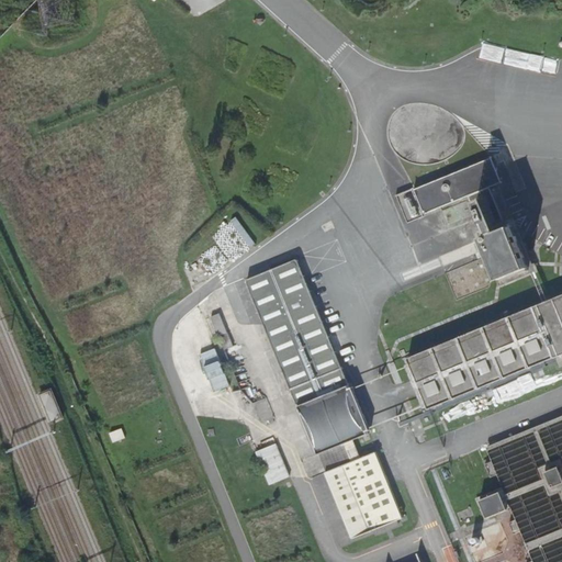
[(519,240),(514,226),(512,226),(510,224),(506,225),(490,187),(502,182),(491,156),(490,157),(415,187),(414,188),(424,213),(470,195),(485,236),(484,237),(496,269),(501,279),(503,278),(504,281),(529,271),(528,268),(530,267),(519,240)]
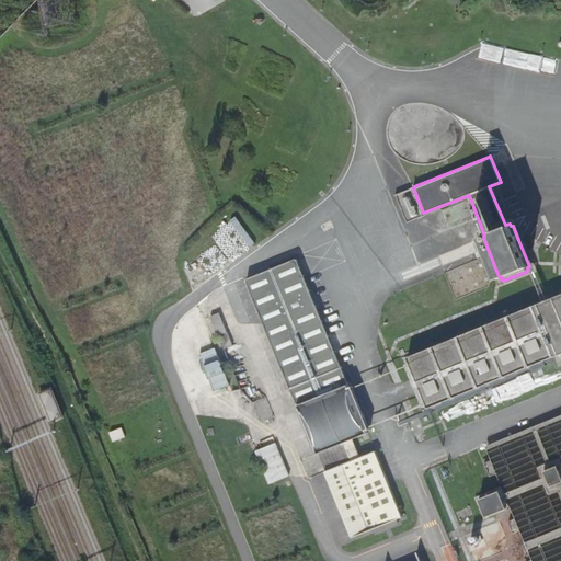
[(446,225),(466,217),(471,215),(466,201),(441,209),(446,225)]
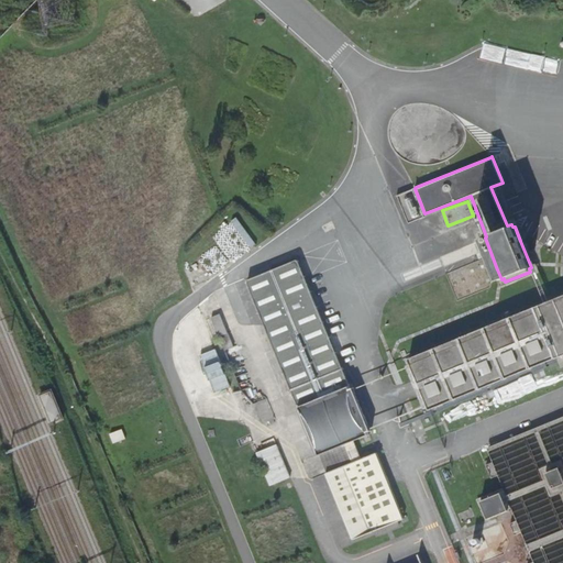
[(319,455),(368,434),(367,432),(371,431),(353,387),(351,388),(344,373),(308,285),(298,261),(246,280),(300,409),(297,410),(316,454),(318,453),(319,455)]
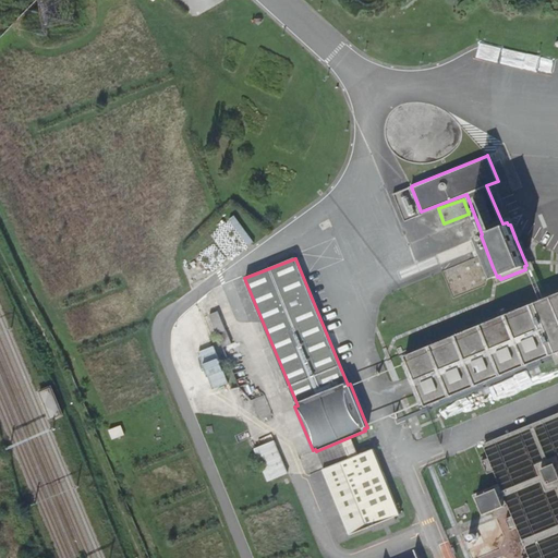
[(557,352),(557,292),(404,355),(407,361),(403,362),(410,377),(415,390),(422,405),(424,404),(425,407),(552,355),(557,352)]
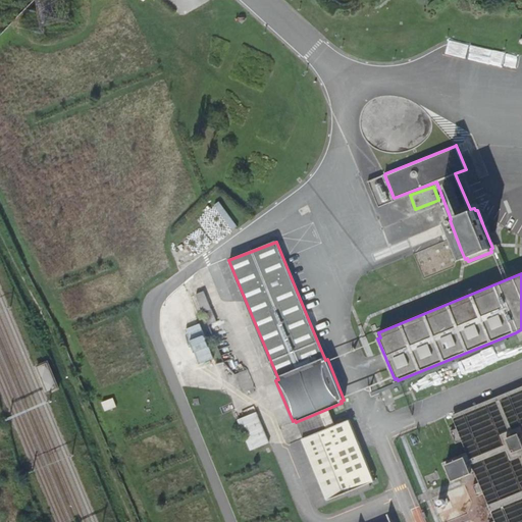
[(50,361),(40,365),(50,389),(60,385),(50,361)]
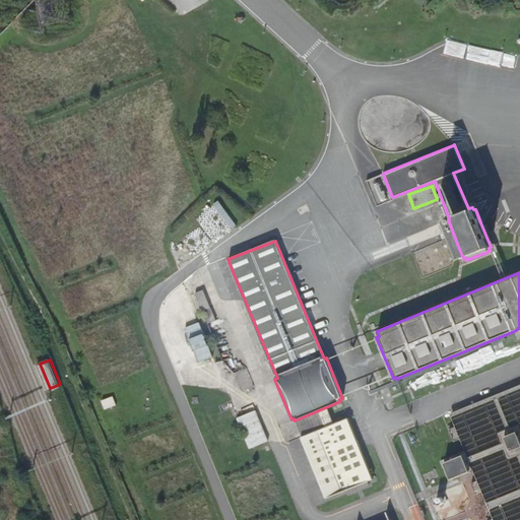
[(519,519),(519,387),(450,416),(454,428),(449,430),(454,443),(459,440),(476,481),(471,483),(475,495),(480,492),(492,519),(490,519),(519,519)]
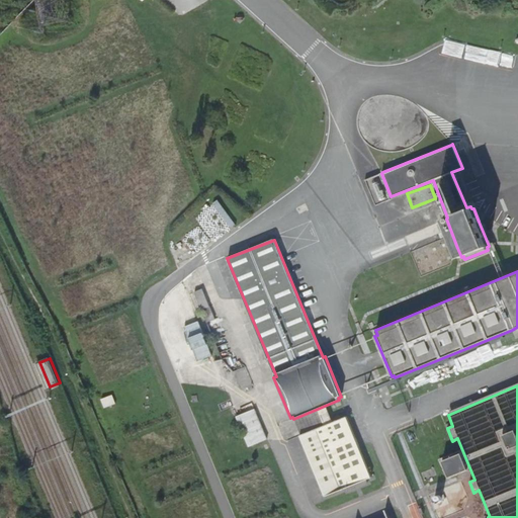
[(248,446),(267,439),(254,409),(236,417),(248,446)]
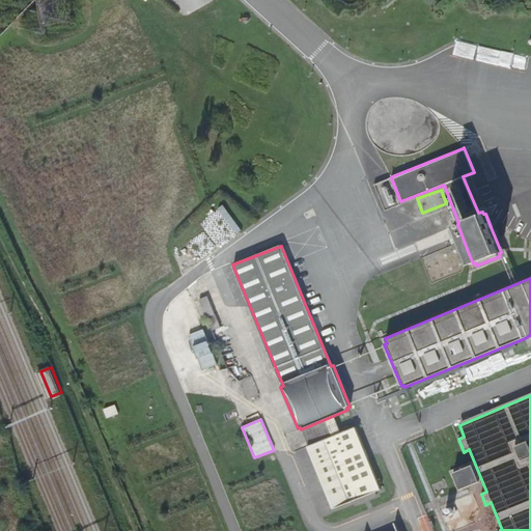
[(355,427),(307,447),(333,509),(381,490),(367,457),(363,447),(355,427)]
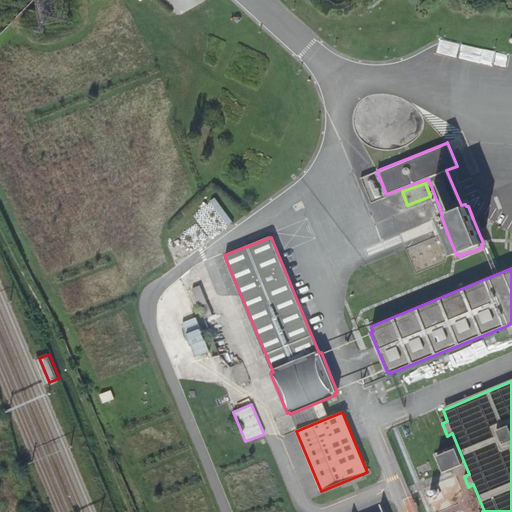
[(437,456),(443,472),(462,465),(456,448),(437,456)]
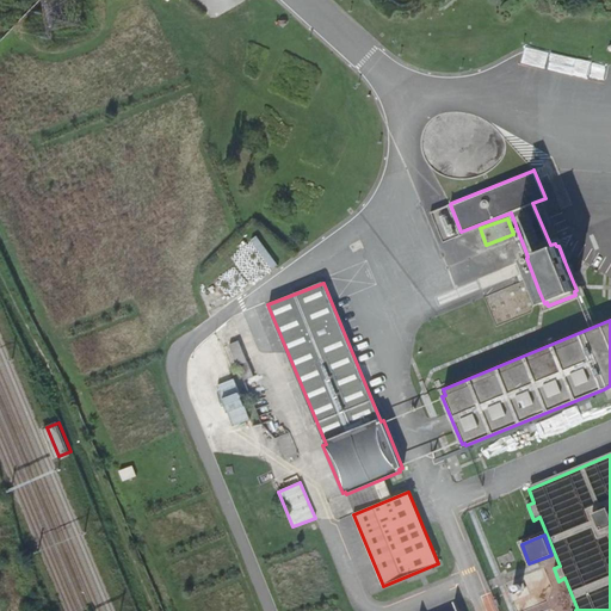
[(522,591),(522,588),(522,586),(520,585),(518,584),(517,584),(514,584),(512,585),(511,586),(511,588),(511,591),(512,592),(514,593),(516,594),(518,593),(520,593),(522,591)]
